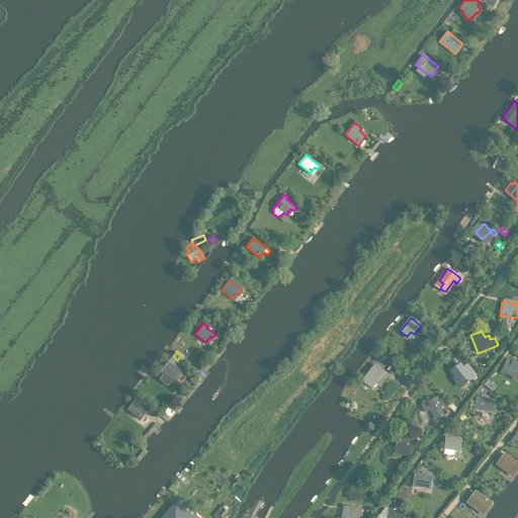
[(517,358),(513,356),(512,358),(508,370),(504,368),(500,377),(511,382),(517,367),(517,358)]
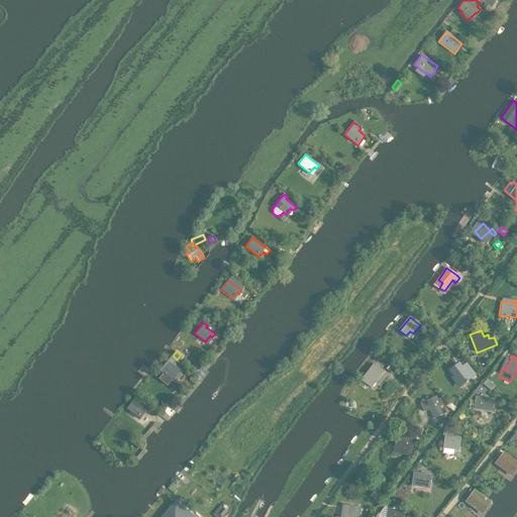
[(164,374),(160,379),(168,385),(176,374),(179,376),(182,372),(173,365),(176,360),(172,357),(168,362),(168,360),(161,371),(164,374)]
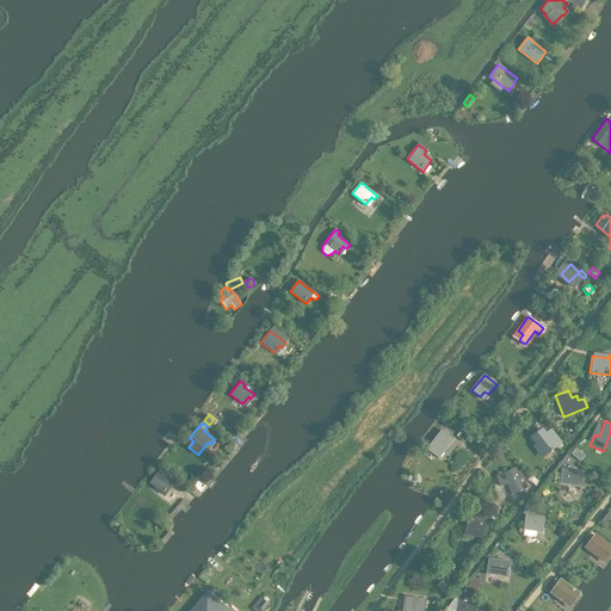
[(440,430),(426,448),(438,458),(454,439),(440,430)]
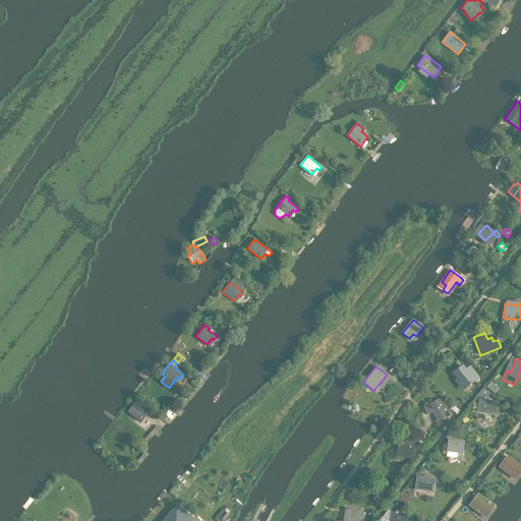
[(466,387),(477,382),(473,372),(469,373),(466,366),(456,370),(460,378),(462,377),(466,387)]
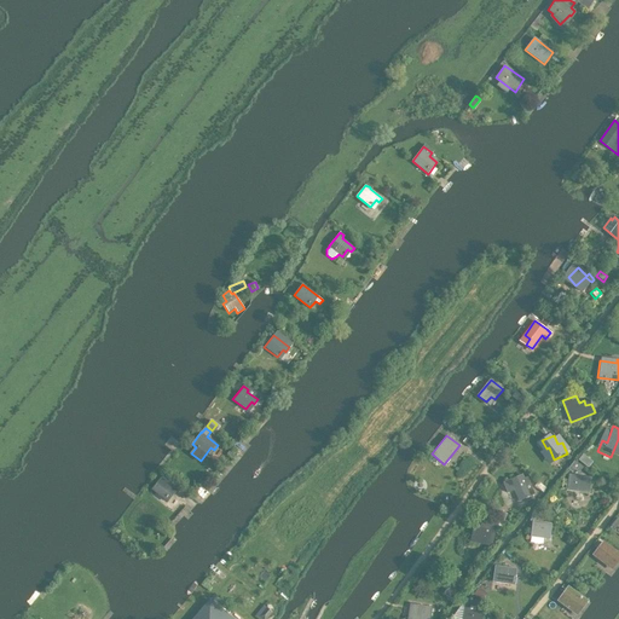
[(466,437),(463,441),(469,446),(473,443),(466,437)]
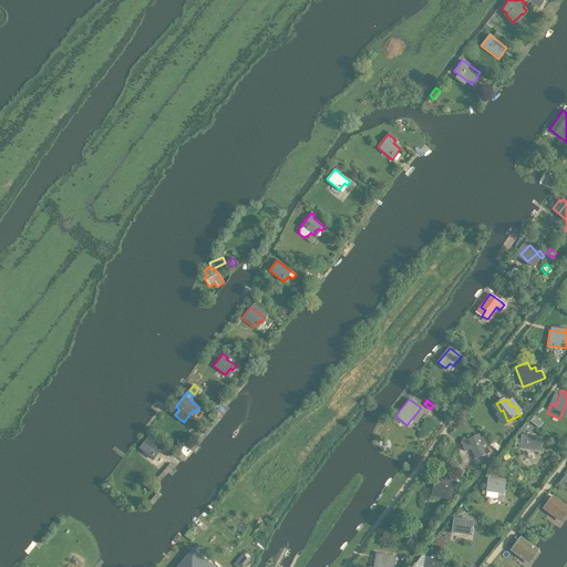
[(532,422),(538,428),(543,423),(536,418),(532,422)]
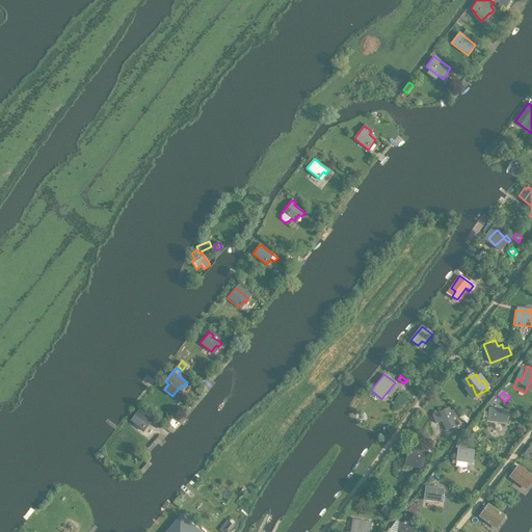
[(501,401),(494,396),(488,402),(493,405),(494,403),(498,406),(501,401)]
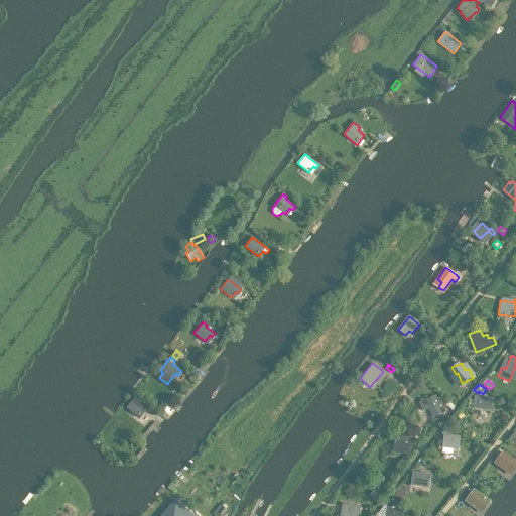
[(473,409),(474,409),(484,410),(485,409),(490,409),(492,397),(475,395),(473,409)]
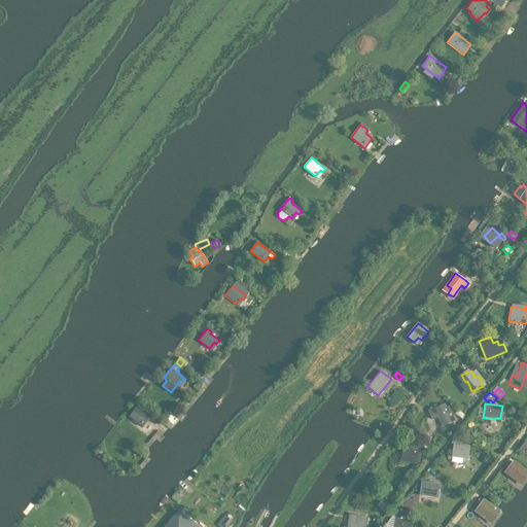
[(433,409),(427,412),(431,420),(436,417),(438,417),(443,426),(448,424),(449,426),(454,424),(453,422),(455,421),(451,411),(449,406),(446,408),(445,405),(433,409)]
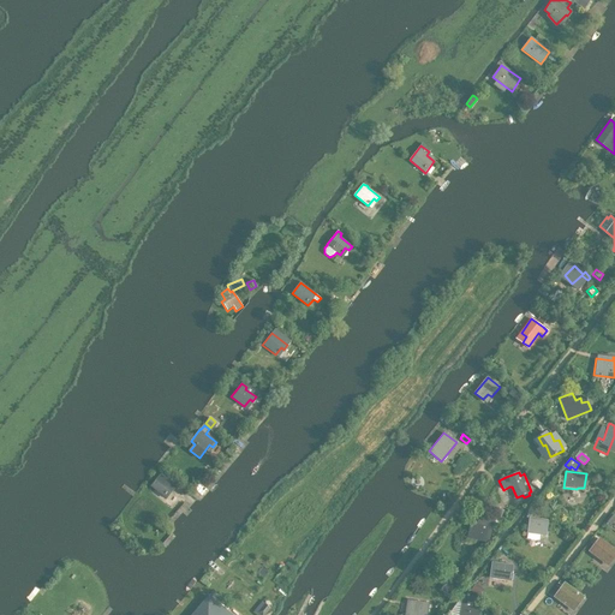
[(172,491),(175,487),(163,478),(165,476),(161,473),(160,475),(150,485),(165,496),(169,489),(172,491)]
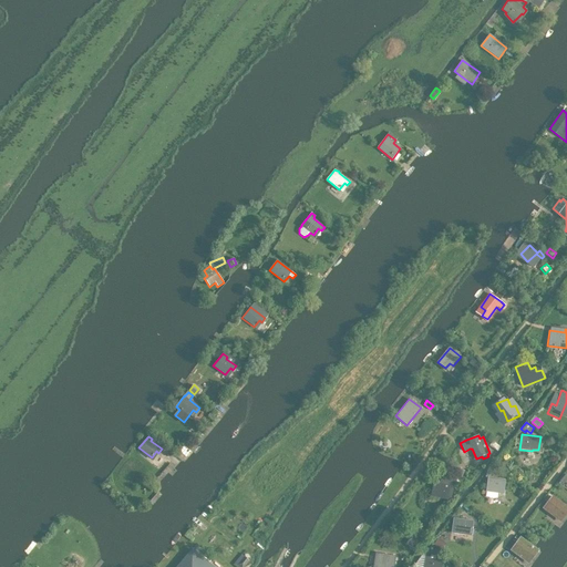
[(457,466),(454,473),(461,475),(464,470),(457,466)]
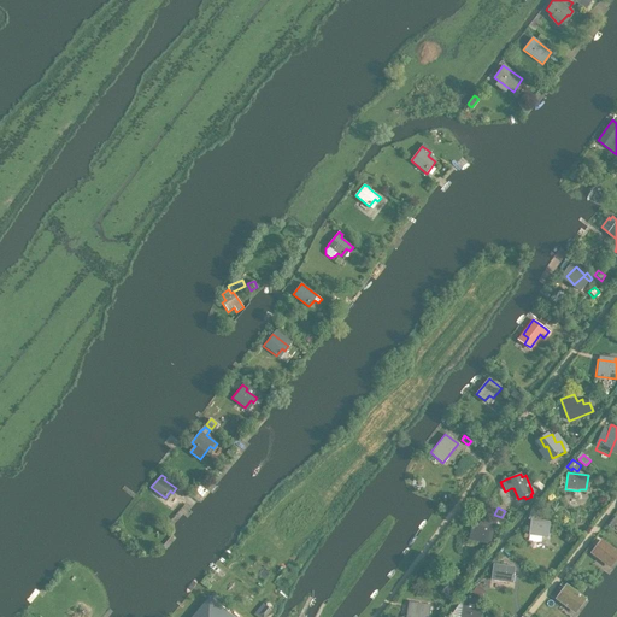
[(536,513),(534,513),(529,512),(529,519),(532,519),(529,535),(541,536),(542,534),(547,535),(550,522),(535,521),(536,513)]
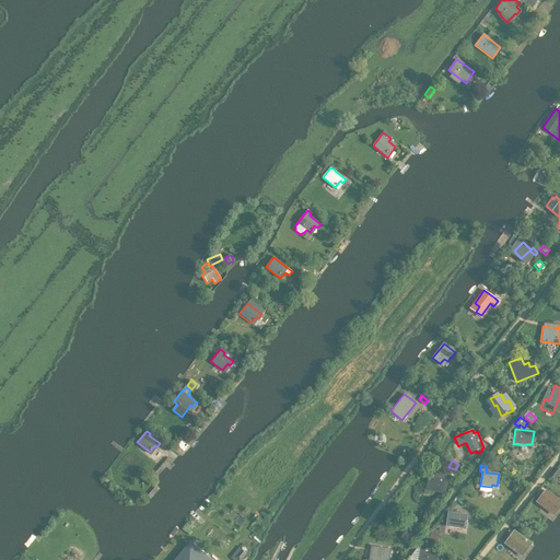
[(428,480),(427,487),(433,488),(433,491),(445,493),(447,480),(446,480),(447,475),(435,471),(434,478),(429,477),(428,480)]
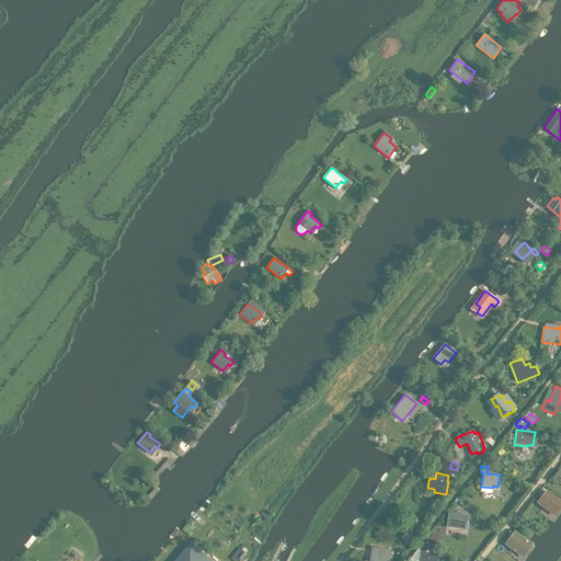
[(556,516),(560,508),(560,501),(547,491),(538,503),(556,516)]
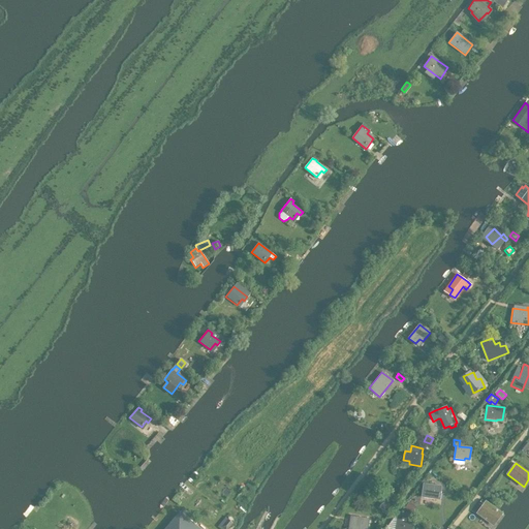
[(439,500),(441,487),(429,486),(430,483),(426,481),(424,498),(439,500)]
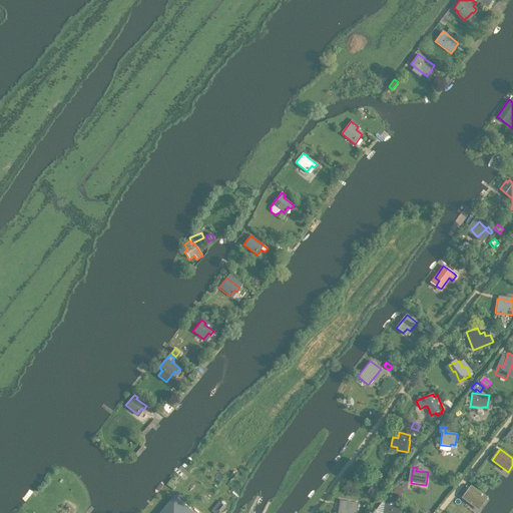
[(377,484),(383,488),(387,482),(380,479),(377,484)]
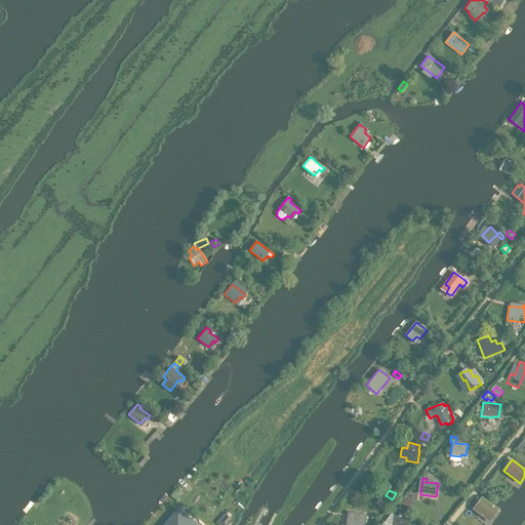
[(384,509),(388,502),(381,497),(376,503),(384,509)]
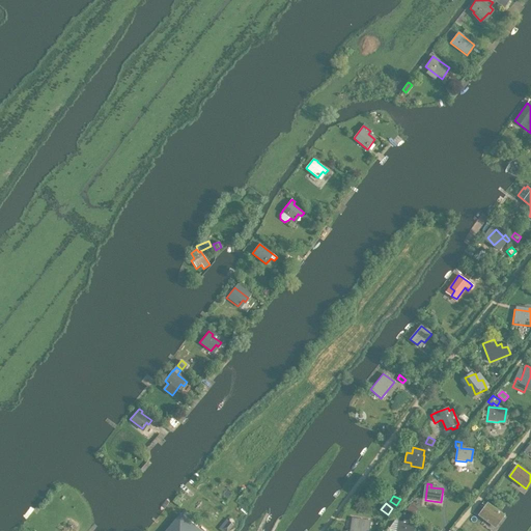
[(478,515),(495,528),(504,516),(487,504),(478,515)]
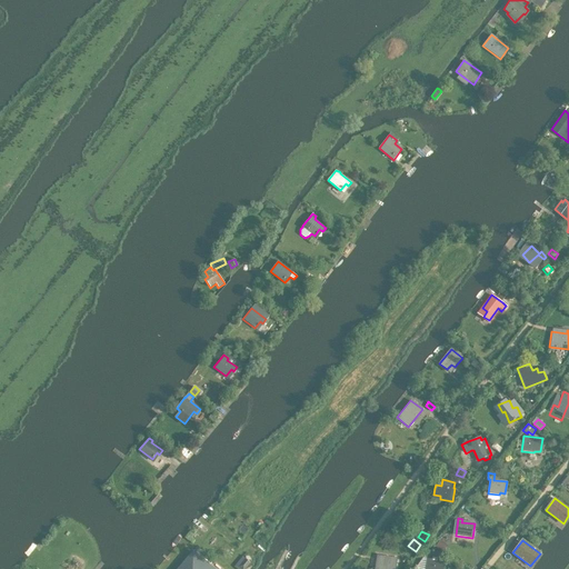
[(439,541),(435,547),(441,552),(446,547),(439,541)]
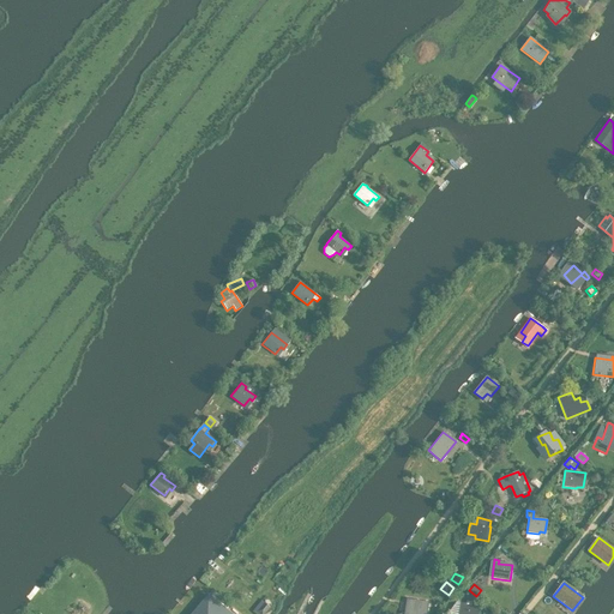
[(477,613),(480,601),(467,591),(462,601),(459,613),(477,613)]
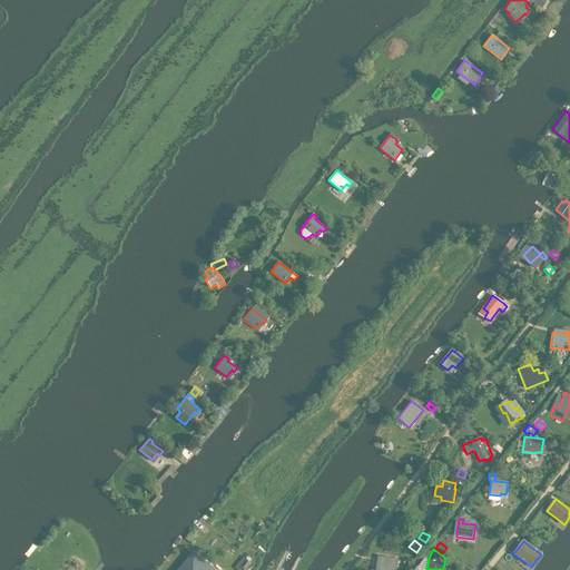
[(214,569),(194,552),(178,569),(214,569)]
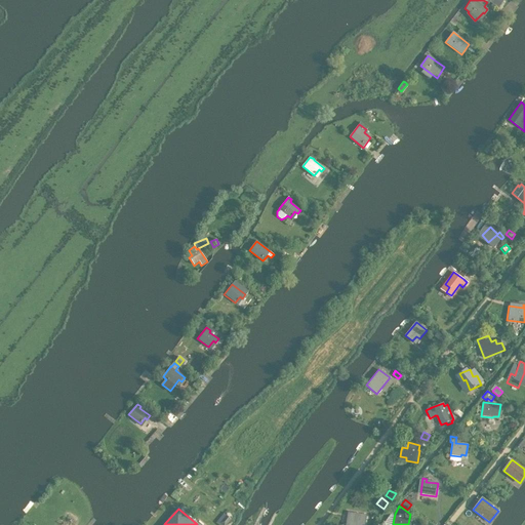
[(348,512),(346,524),(364,524),(366,515),(348,512)]
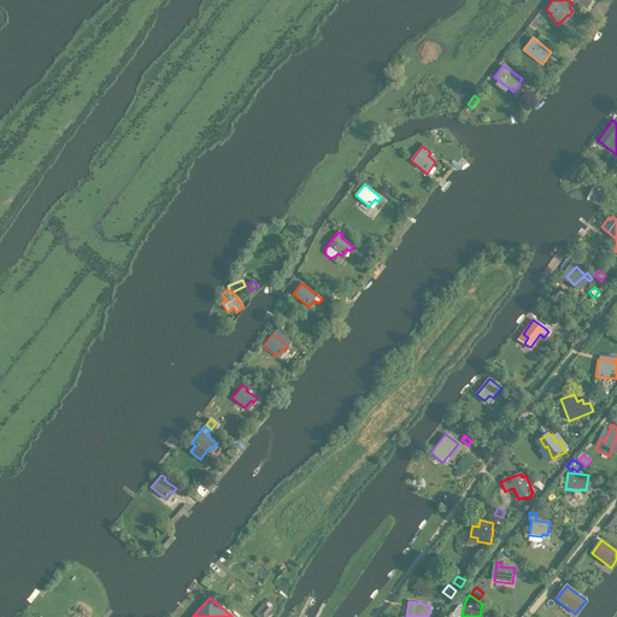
[(266,606),(258,615),(260,616),(265,616),(271,610),(266,606)]
